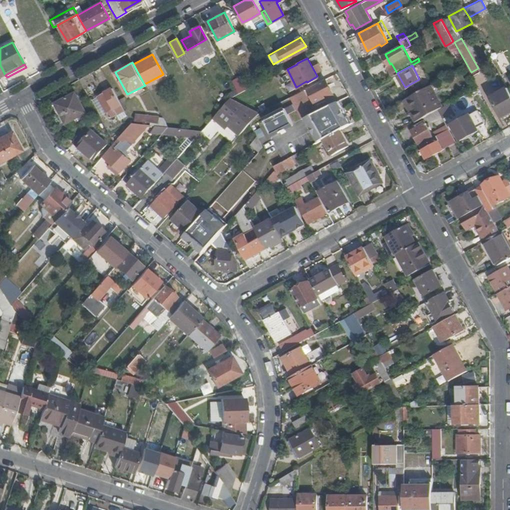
[(397,73),(394,75),(399,84),(402,82),(397,73)]
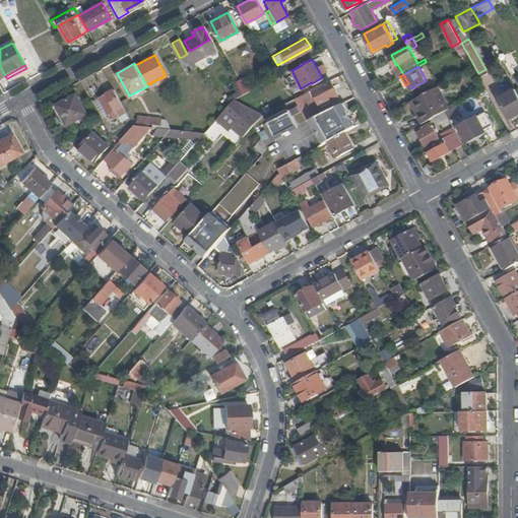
[(337,94),(329,79),(312,87),(319,104),(337,94)]
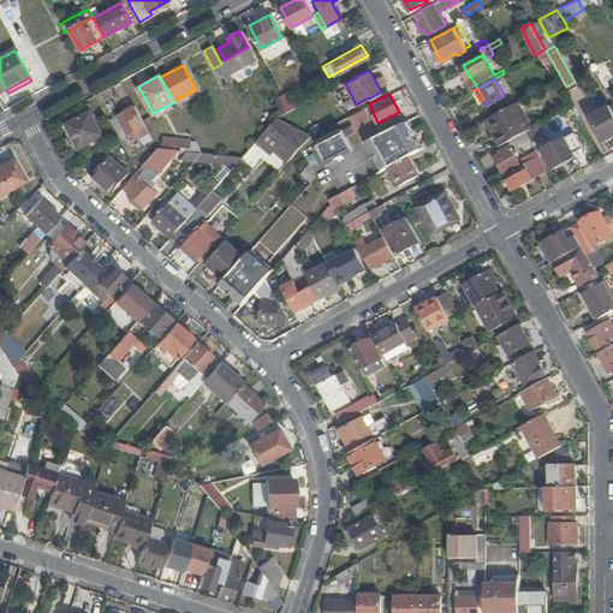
[(286,111),(295,106),(291,99),(283,103),(286,111)]
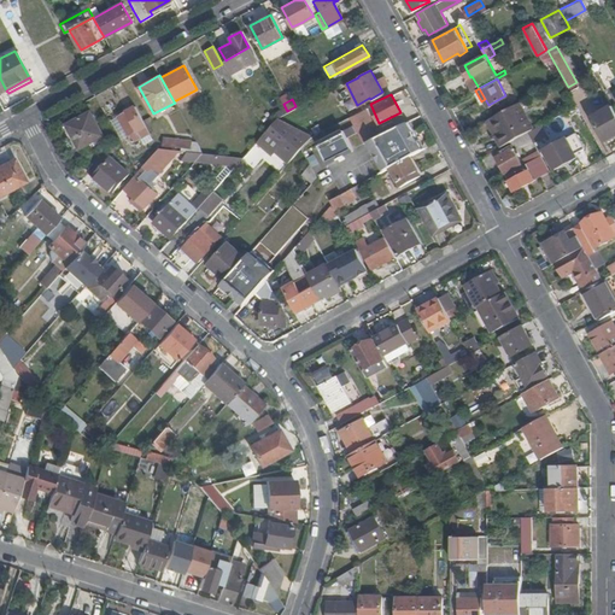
[(528,130),(534,127),(520,100),(492,115),(499,129),(497,132),(503,144),(528,130)]
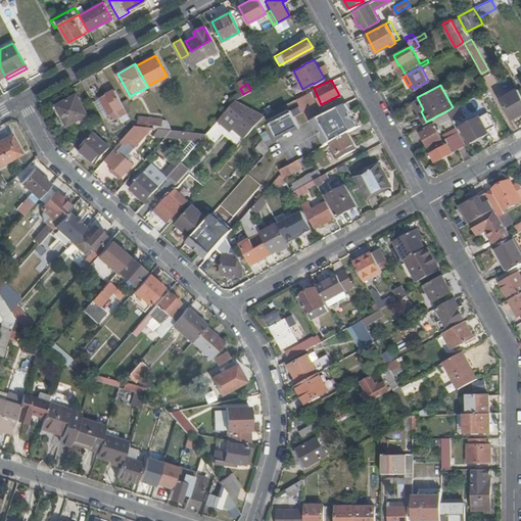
[(512,117),(520,112),(520,94),(518,88),(502,97),(512,117)]
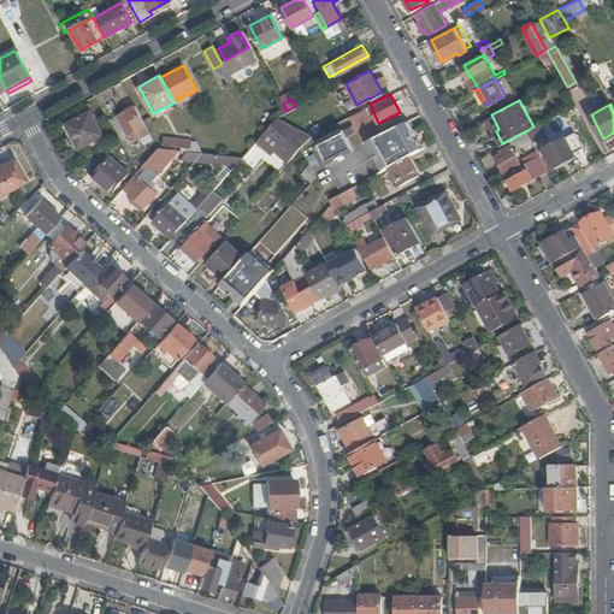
[(143,120),(135,105),(117,114),(117,116),(128,135),(131,141),(139,136),(147,131),(148,131),(143,120)]
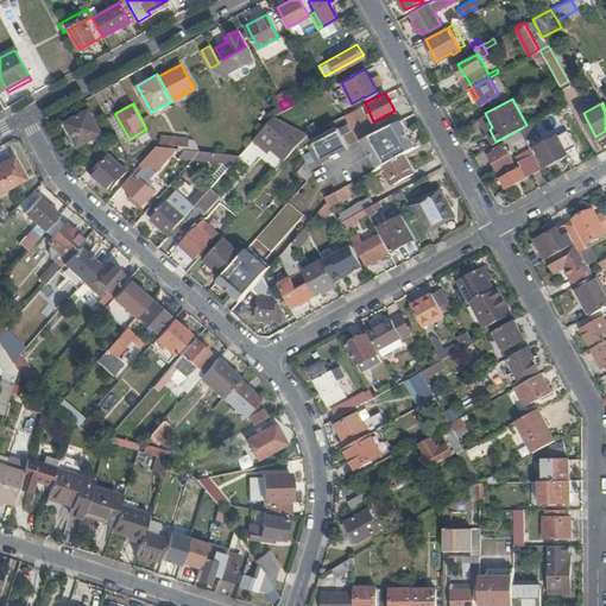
[(358,114),(354,108),(345,113),(342,114),(347,121),(349,128),(357,140),(359,138),(366,136),(360,124),(353,127),(348,119),(358,114)]
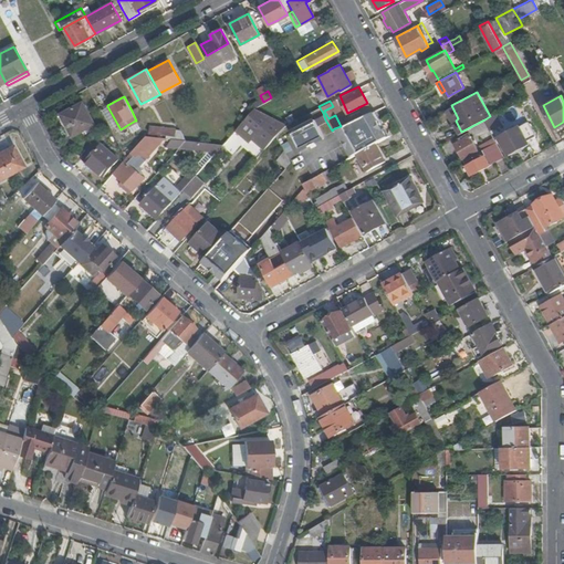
[(81,102),(60,114),(68,127),(71,135),(93,124),(81,102)]
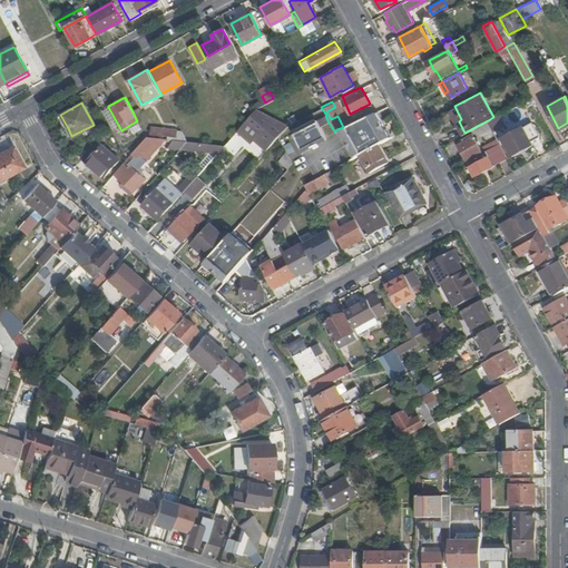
[(118,125),(108,107),(101,109),(113,128),(118,125)]
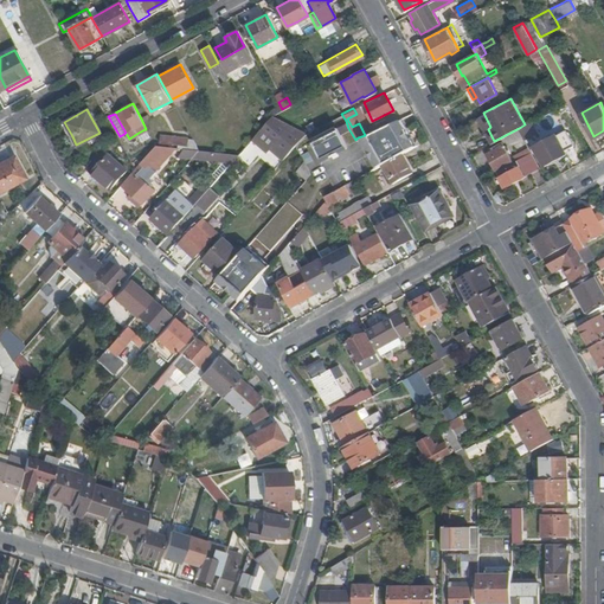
[(296,127),(271,115),(252,136),(281,160),(307,132),(296,127)]
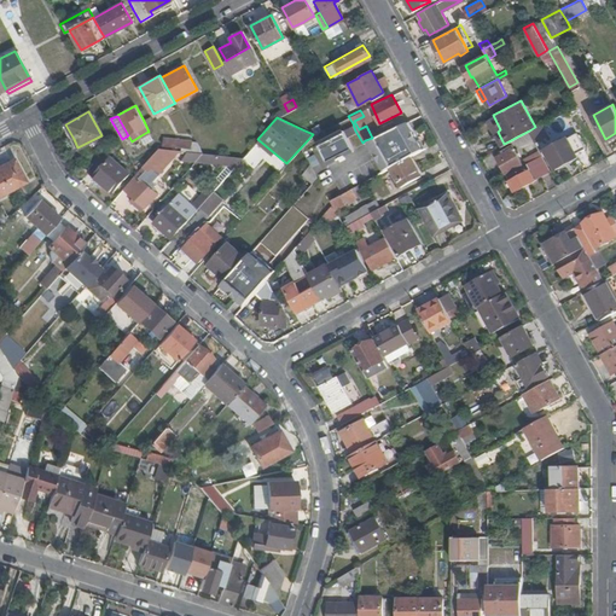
[(413,126),(410,118),(372,138),(365,140),(370,150),(413,126)]
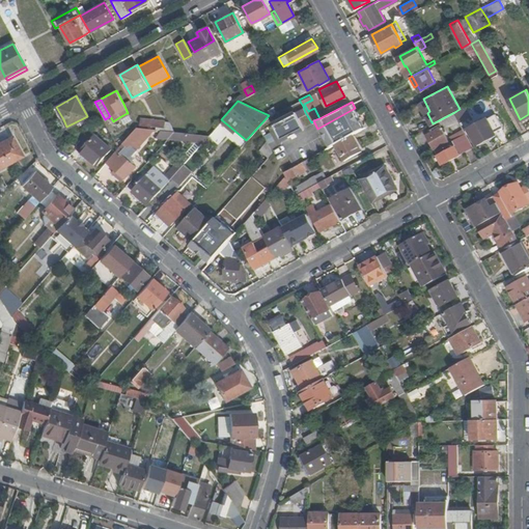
[(470,111),(466,105),(460,109),(454,112),(457,118),(470,111)]
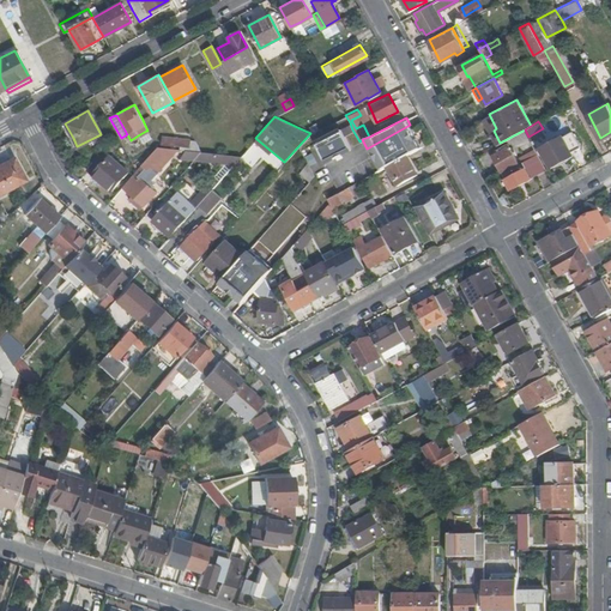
[(310,122),(300,128),(310,133),(315,131),(310,122)]
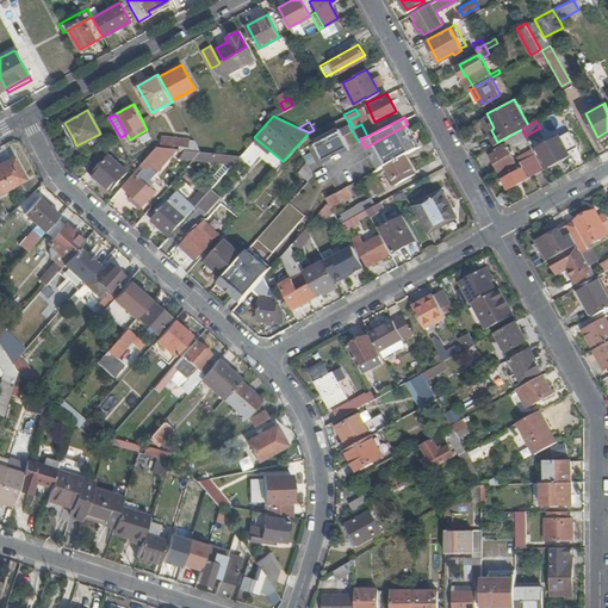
[(351,129),(348,122),(314,140),(322,157),(330,152),(329,149),(337,146),(339,148),(347,144),(341,134),(351,129)]
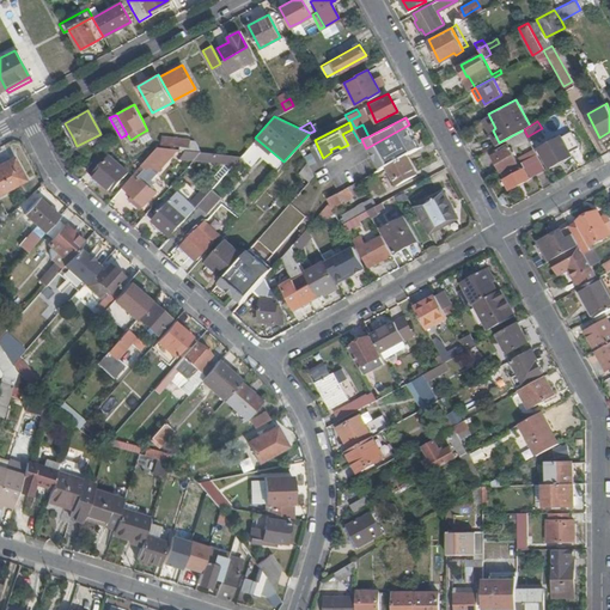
[(73,138),(65,123),(61,126),(68,140),(73,138)]
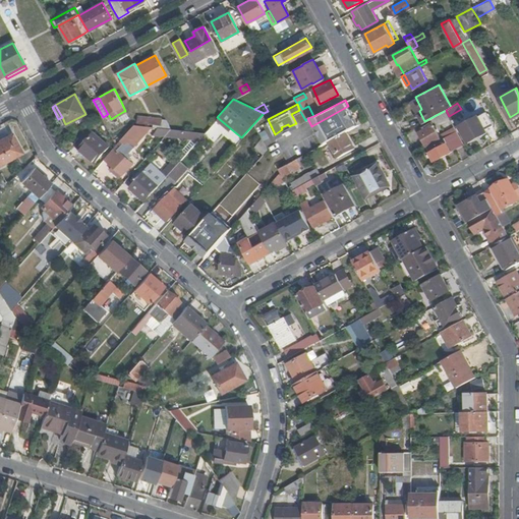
[(353,116),(348,106),(311,126),(318,136),(320,135),(323,141),(327,139),(329,138),(343,130),(346,129),(355,124),(352,117),(353,116)]
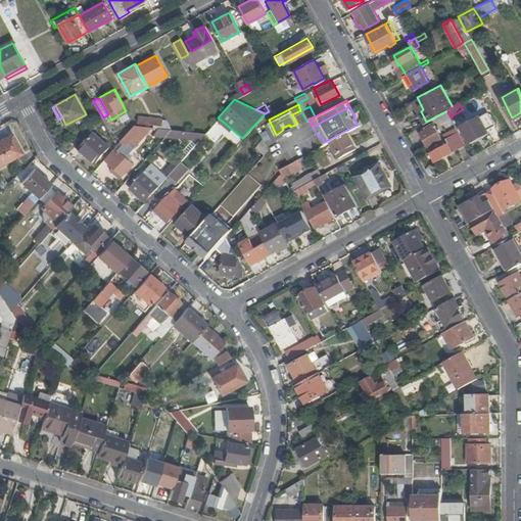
[(128,116),(125,111),(117,115),(120,119),(121,117),(122,121),(128,116)]
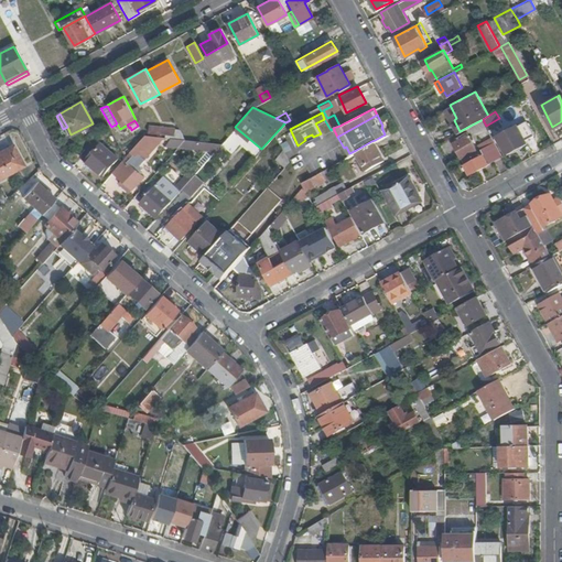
[(533,133),(526,120),(498,134),(507,152),(527,141),(526,139),(533,133)]
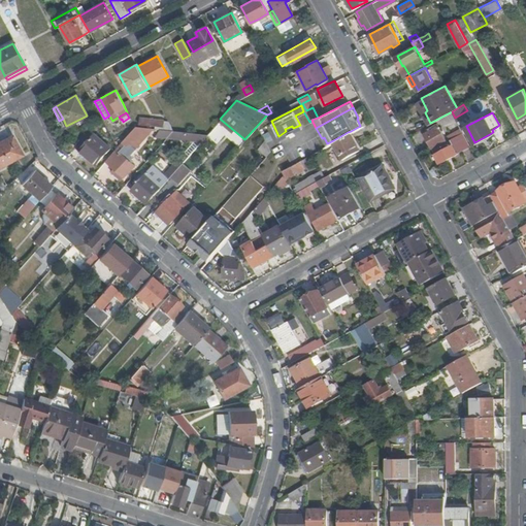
[(154,128),(172,130),(169,124),(167,121),(164,121),(164,120),(139,117),(139,123),(155,125),(154,128)]
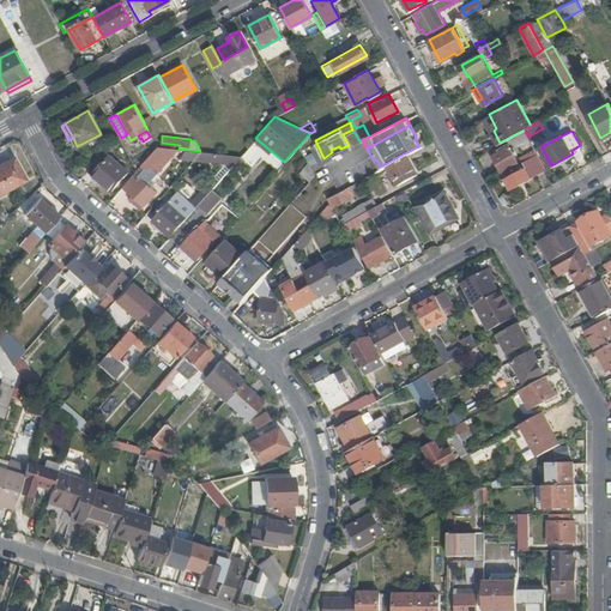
[(332,152),(324,158),(325,161),(350,147),(349,145),(340,149),(339,146),(331,150),(332,152)]
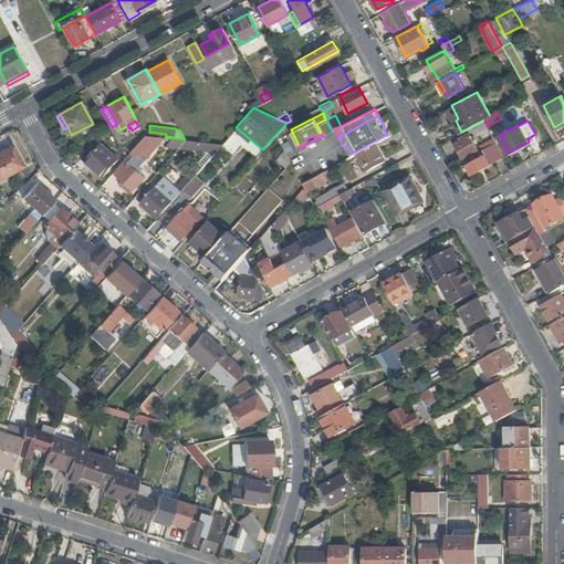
[(462,157),(478,149),(469,134),(455,142),(462,157)]
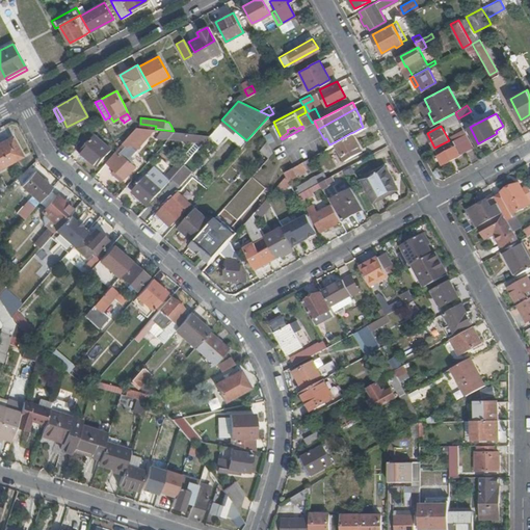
[(169,136),(174,131),(155,129),(136,127),(117,148),(105,161),(109,165),(110,164),(114,168),(112,171),(116,176),(118,173),(124,177),(134,166),(130,161),(133,158),(130,155),(132,153),(129,149),(142,135),(166,139),(169,136)]
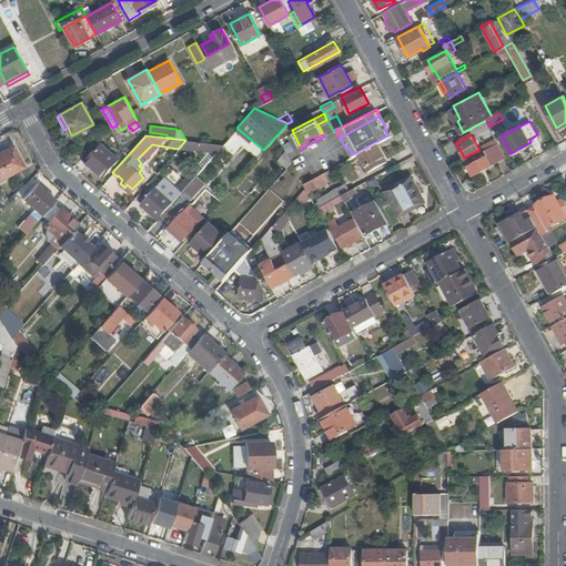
[(80,157),(102,175),(118,159),(95,139),(80,157)]
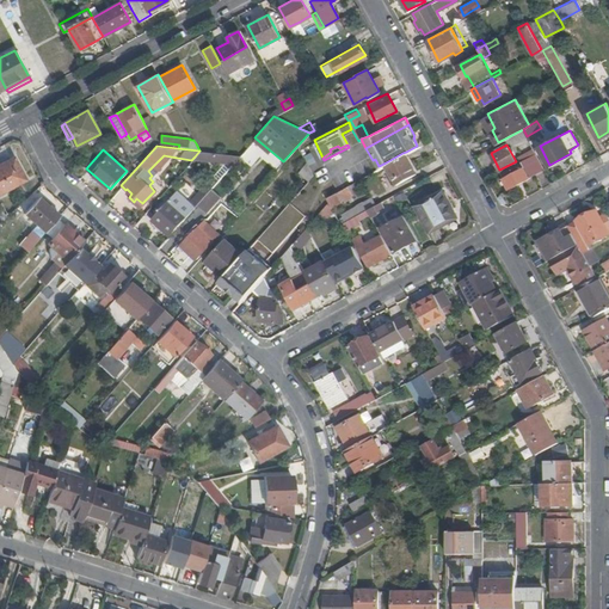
[(234,160),(239,154),(219,153),(200,151),(195,157),(214,159),(213,160),(233,162),(234,160)]
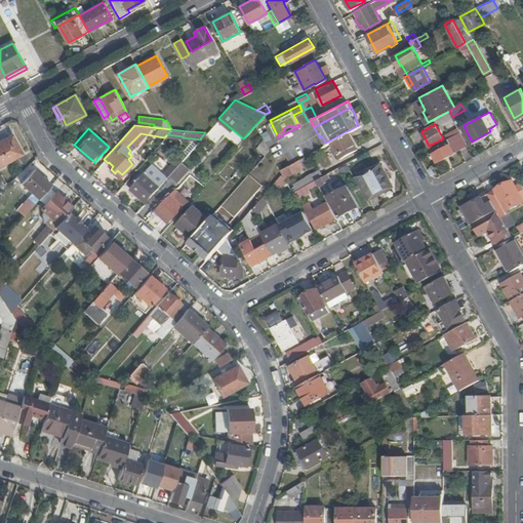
[(357,147),(349,130),(346,131),(355,149),(357,147)]
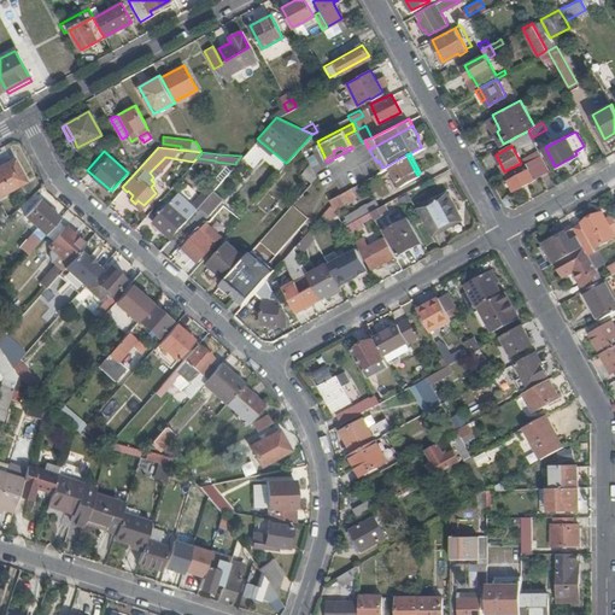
[(533,177),(549,169),(542,153),(533,158),(505,174),(515,189),(534,179),(533,177)]
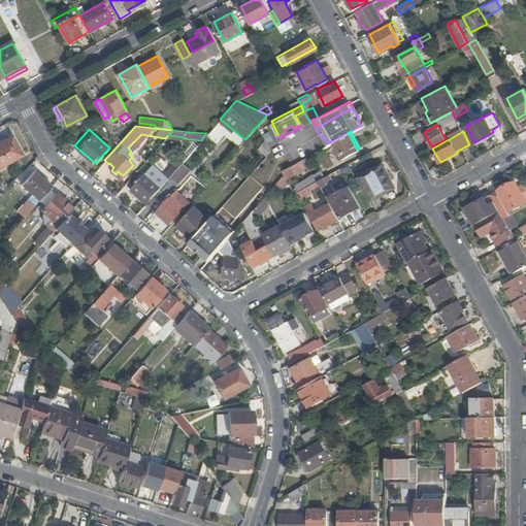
[(357,150),(348,132),(333,140),(331,141),(340,158),(357,150)]
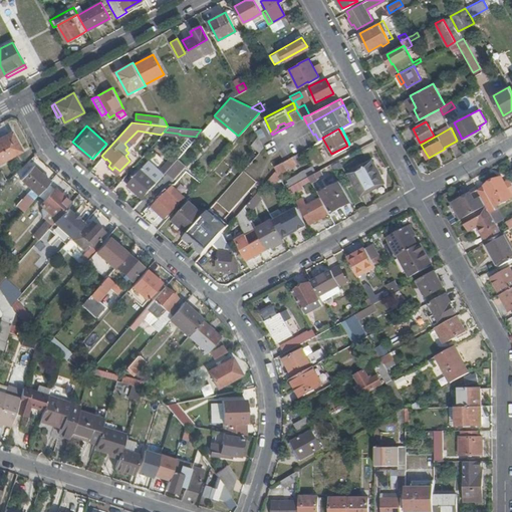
[(8,132),(0,136),(0,158),(17,149),(8,132)]
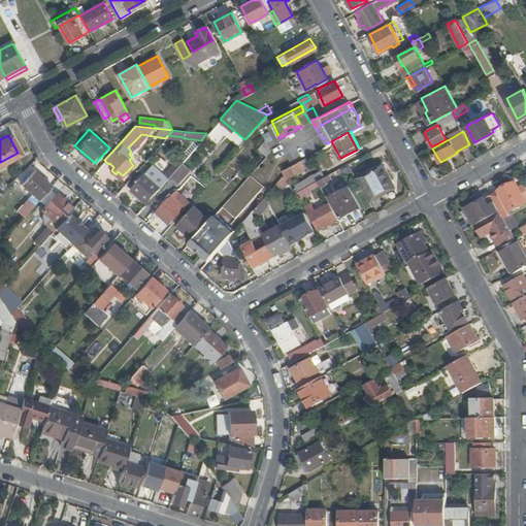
[(192,143),(190,154),(200,156),(201,144),(192,143)]
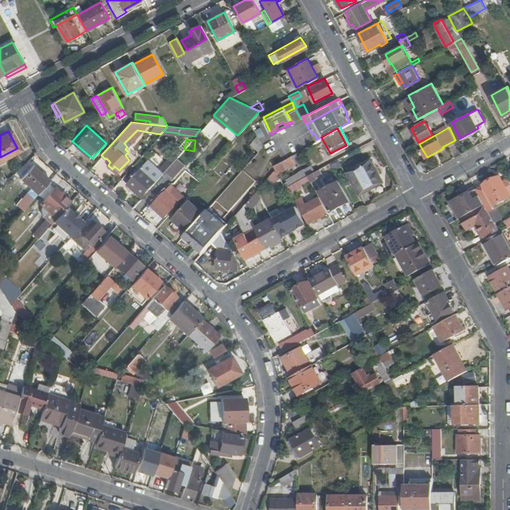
[(178,154),(179,153),(173,147),(167,154),(169,157),(158,169),(162,173),(178,154)]
